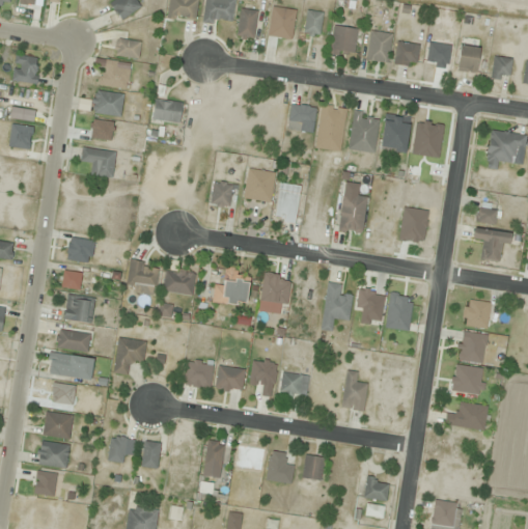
[(143,5),(139,0),(114,0),(112,2),(123,19),(143,5)]
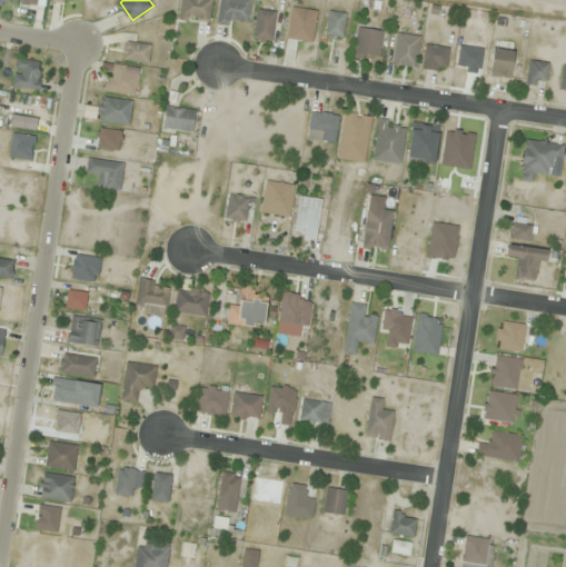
[(184,0),(182,17),(211,20),(214,0),(184,0)]
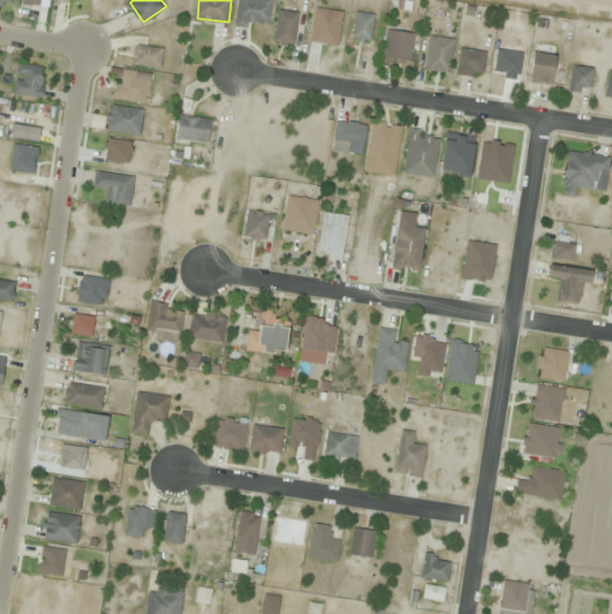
[(238,0),(238,25),(273,25),(272,0),(238,0)]
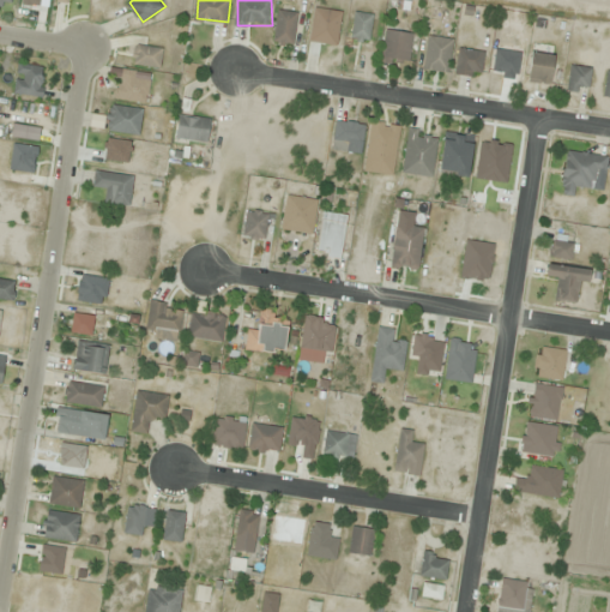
[(339,42),(343,9),(316,6),(313,40),(339,42)]
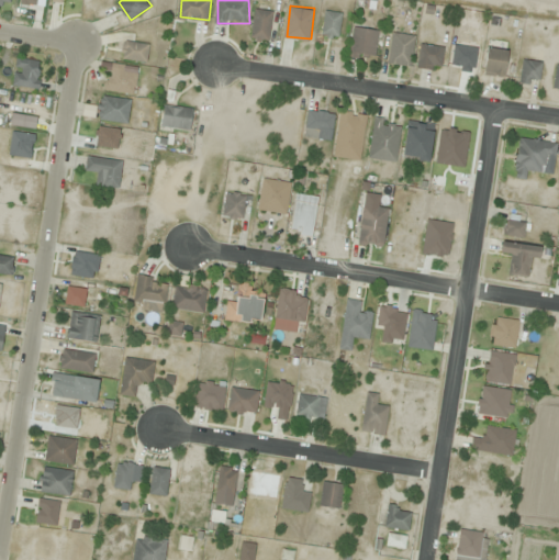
[(271,38),(275,9),(256,8),(253,36),(271,38)]
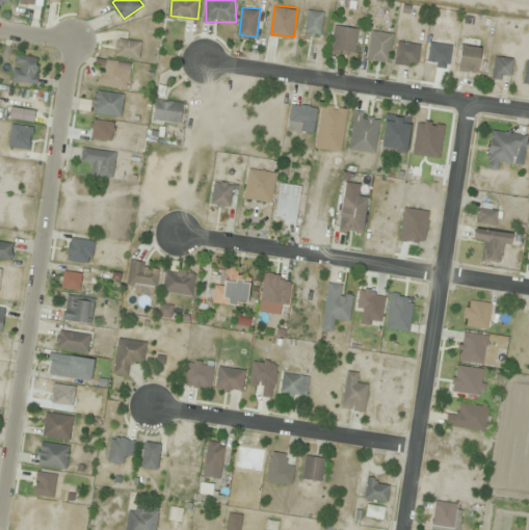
[(308,35),(323,35),(323,9),(308,9),(308,35)]
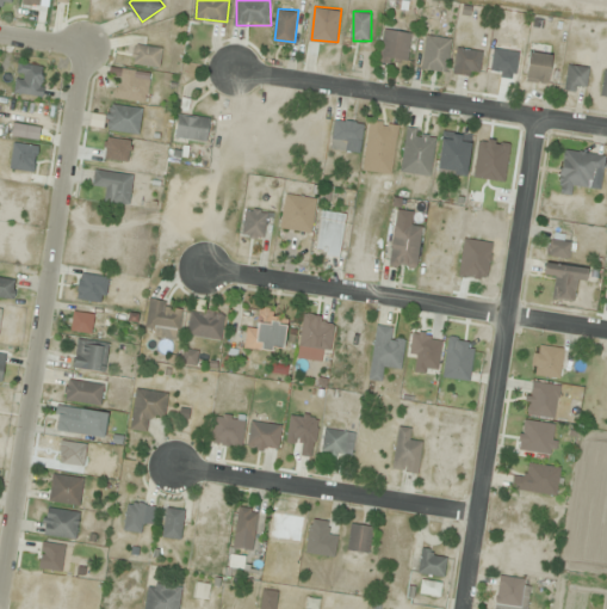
[(408,63),(413,31),(386,28),(382,59),(408,63)]
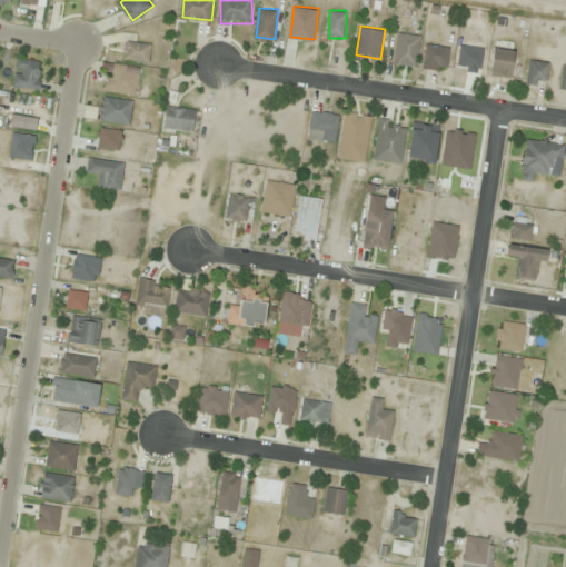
[(397,63),(420,65),(421,32),(398,32),(397,63)]
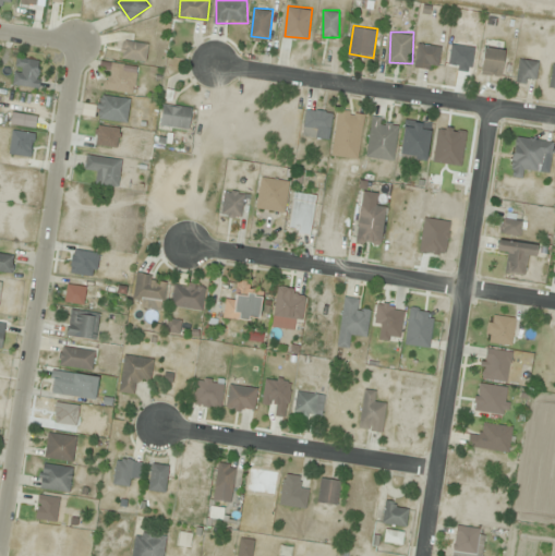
[(122,57),(148,60),(151,41),(124,38),(122,57)]
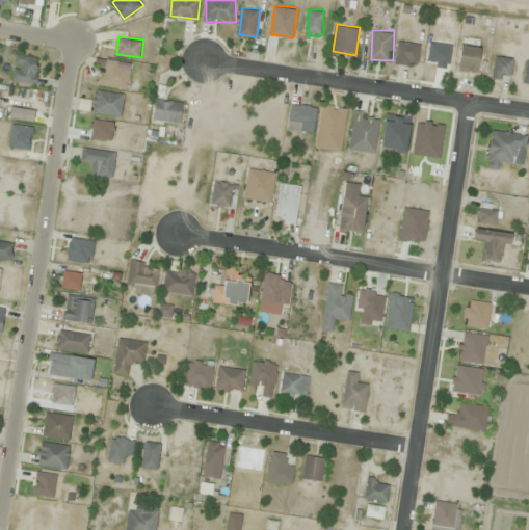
[(419,65),(423,43),(400,38),(396,62),(419,65)]
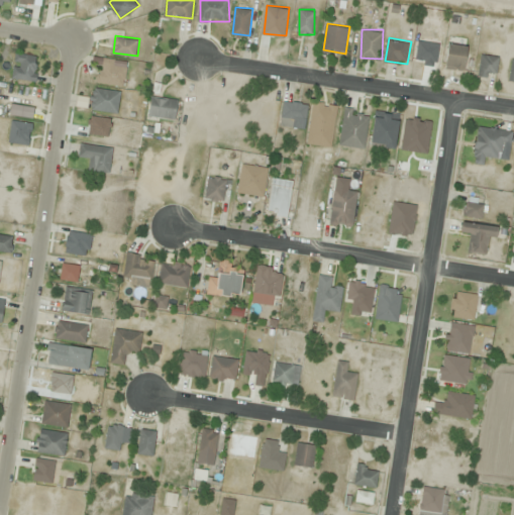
[(466,70),(469,43),(449,41),(446,68),(466,70)]
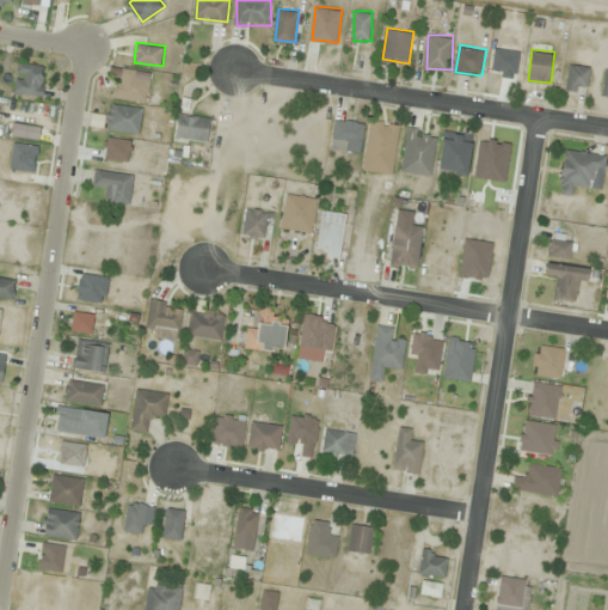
[(43,96),(49,66),(22,60),(16,90),(43,96)]
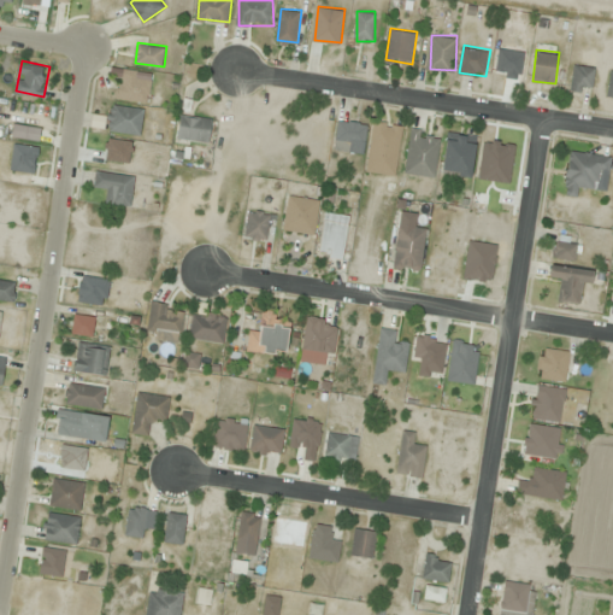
[(572,91),(594,92),(596,65),(575,63),(572,91)]
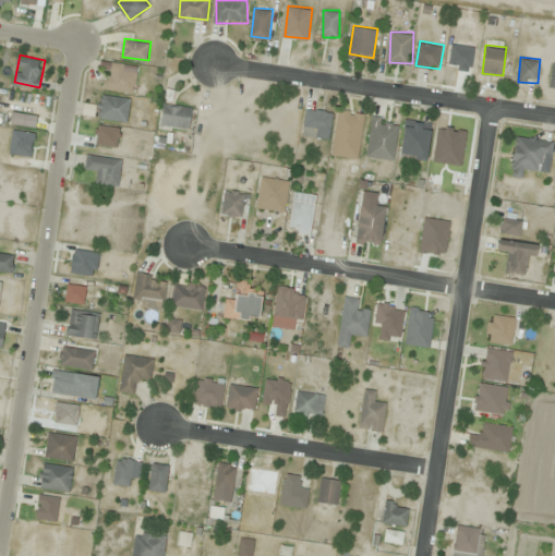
[(134,61),(108,65),(112,92),(139,87),(134,61)]
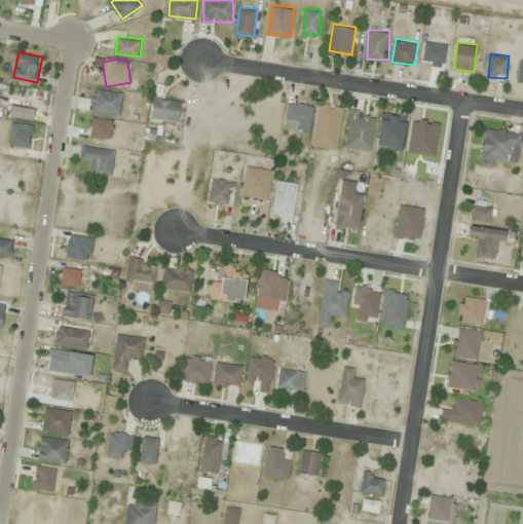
[(121,113),(124,91),(96,87),(92,108),(121,113)]
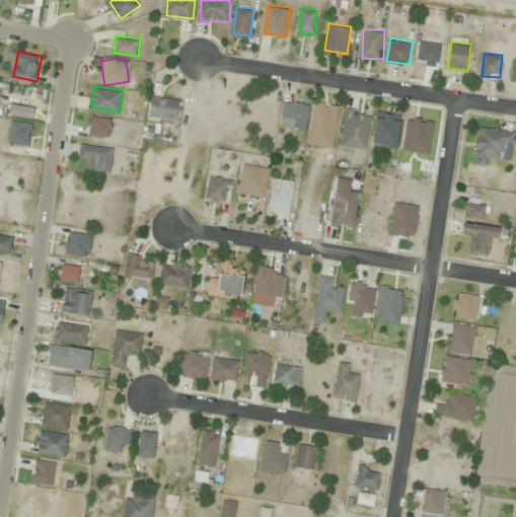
[(151,116),(177,119),(179,98),(153,95),(151,116)]
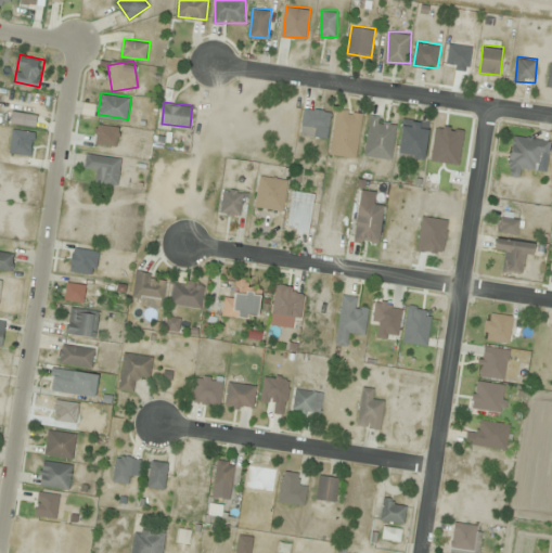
[(333,110),(307,104),(302,132),(329,138),(333,110)]
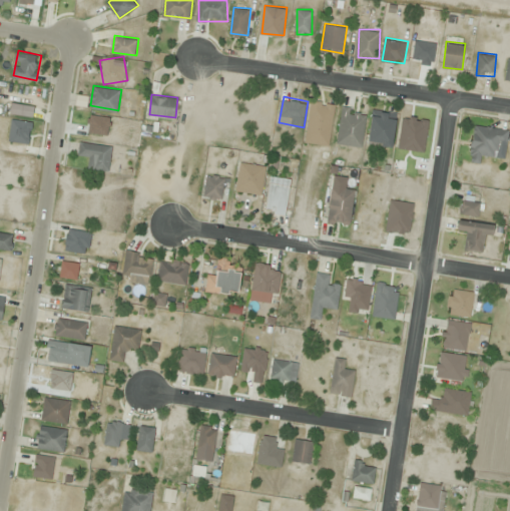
[(307,141),(331,144),(337,103),(312,99),(307,141)]
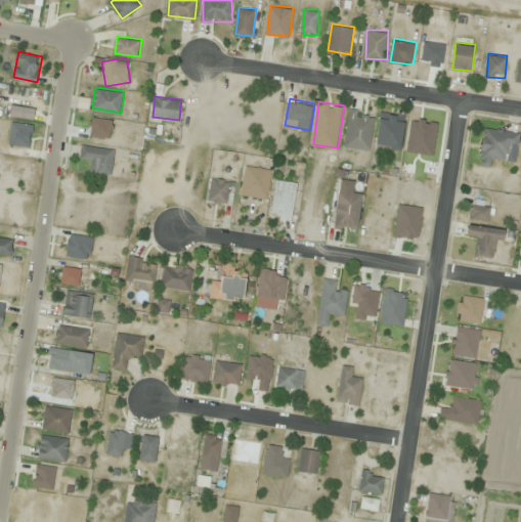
[(345,145),(371,149),(377,111),(351,107),(345,145)]
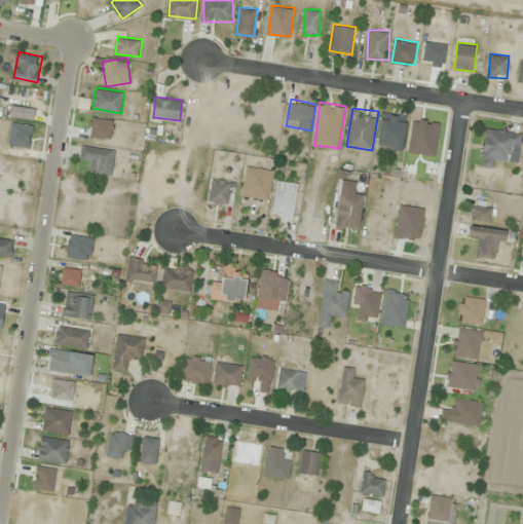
[(378,146),(404,149),(408,114),(383,110),(378,146)]
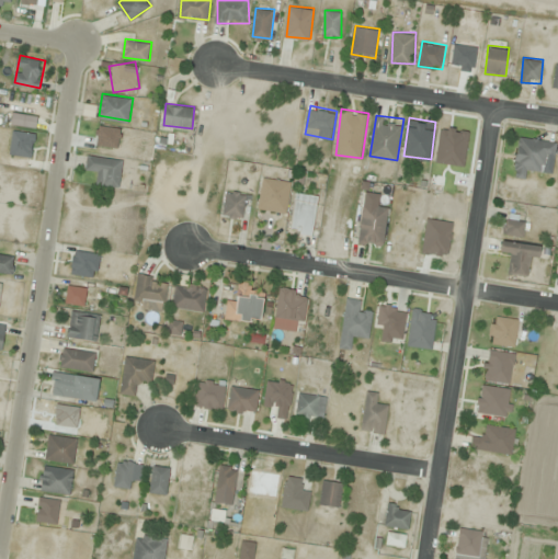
[(543,170),(544,158),(556,159),(557,149),(557,140),(519,136),(515,175),(528,177),(530,169),(543,170)]
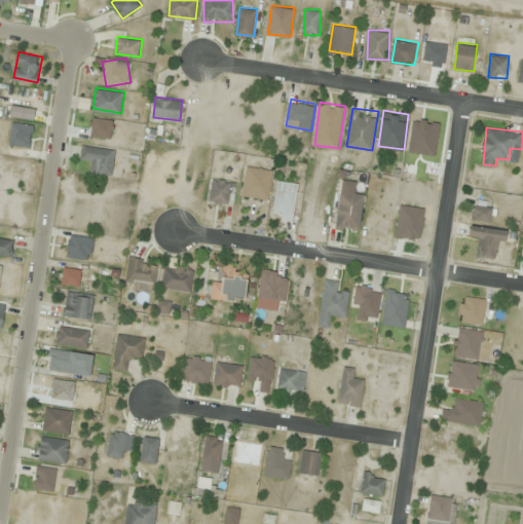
[(82,158),(92,159),(90,172),(113,174),(116,149),(83,145),(82,158)]
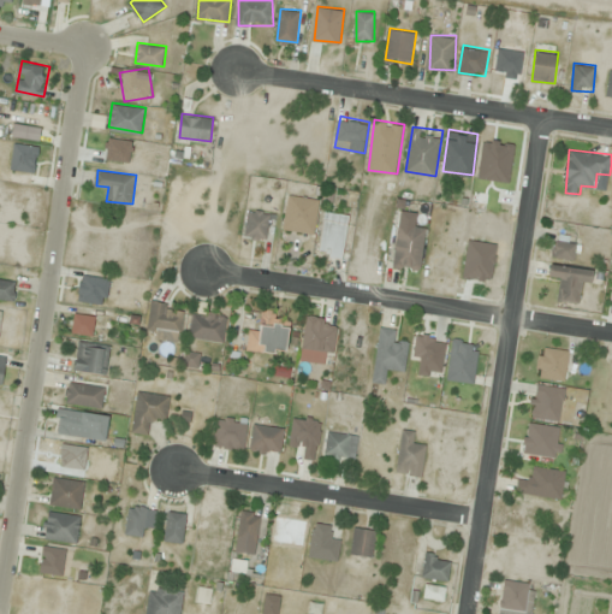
[(315,232),(321,200),(291,193),(284,226),(315,232)]
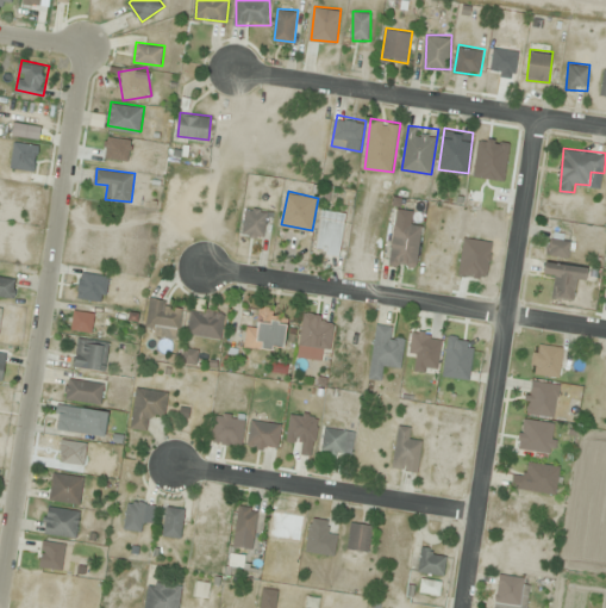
[(244,234),(266,236),(269,209),(247,205),(244,234)]
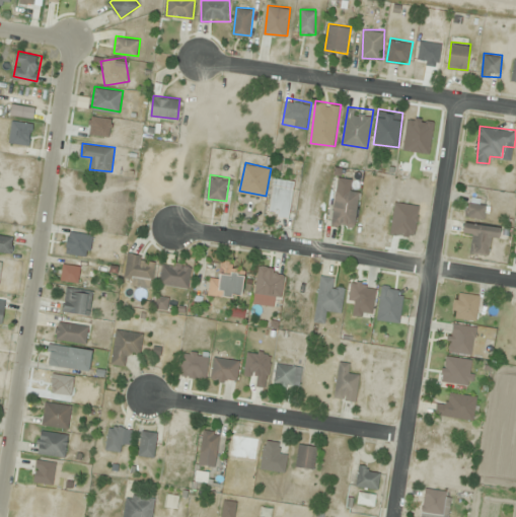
[(291,213),(291,186),(273,186),(273,213),(291,213)]
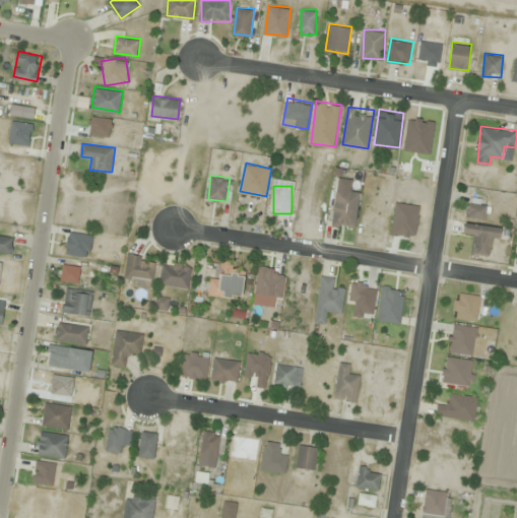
[(331,223),(356,228),(362,192),(337,188),(331,223)]
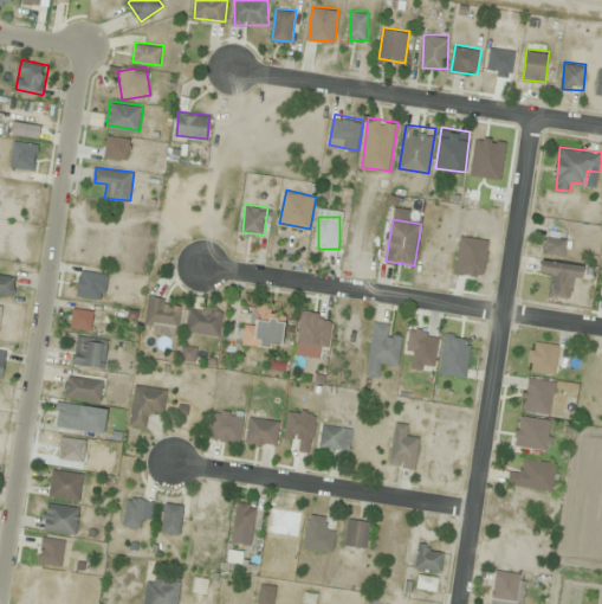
[(569,238),(550,233),(547,251),(565,255),(569,238)]
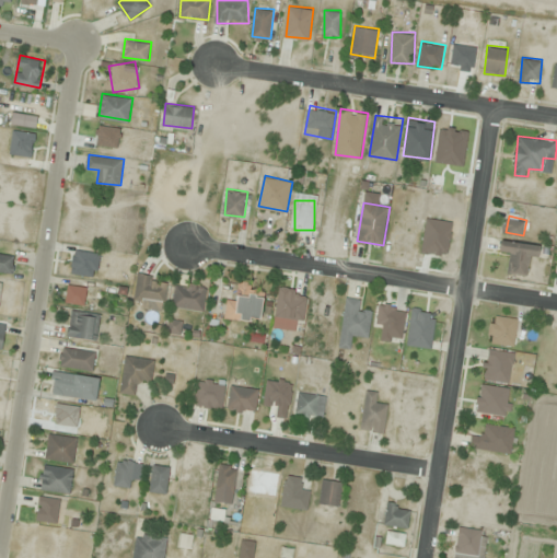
[(536,243),(502,240),(501,250),(511,251),(508,271),(532,275),(536,243)]
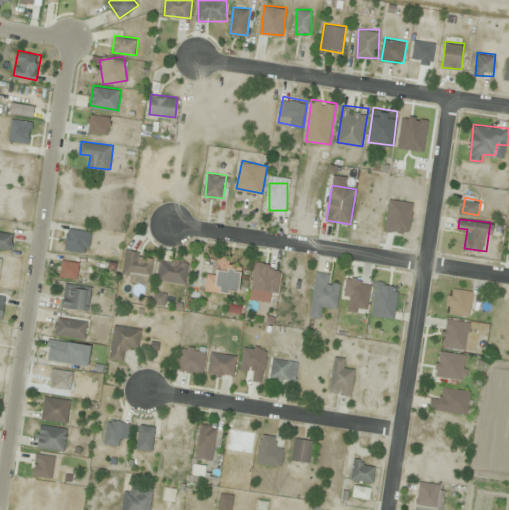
[(0,247),(12,248),(14,232),(0,230),(0,247)]
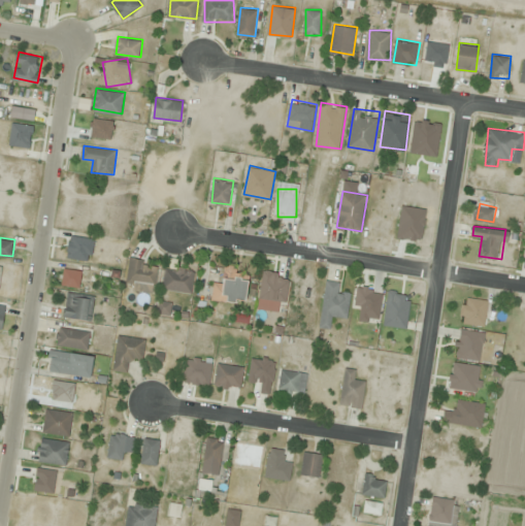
[(160,261),(131,257),(126,288),(155,291),(160,261)]
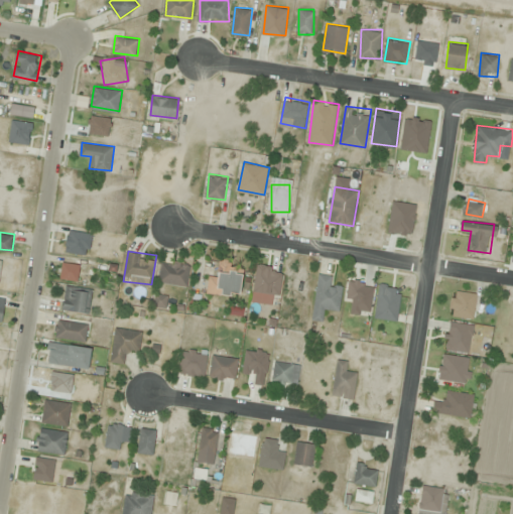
[(80,280),(81,262),(63,261),(61,278),(80,280)]
